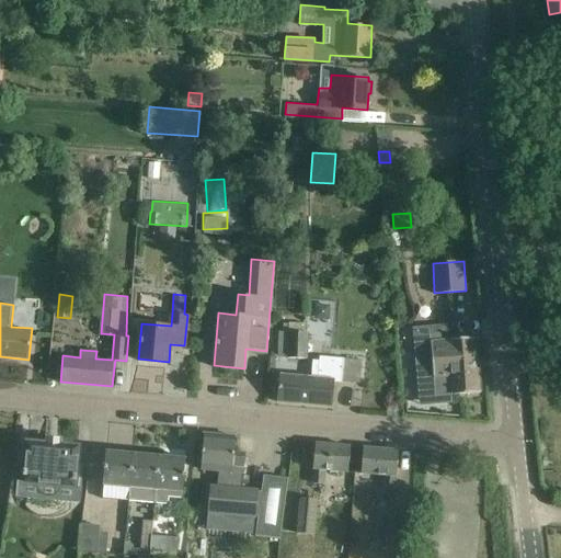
[(279,351),(308,354),(310,331),(305,330),(306,322),(289,320),(288,333),(282,333),(279,351)]
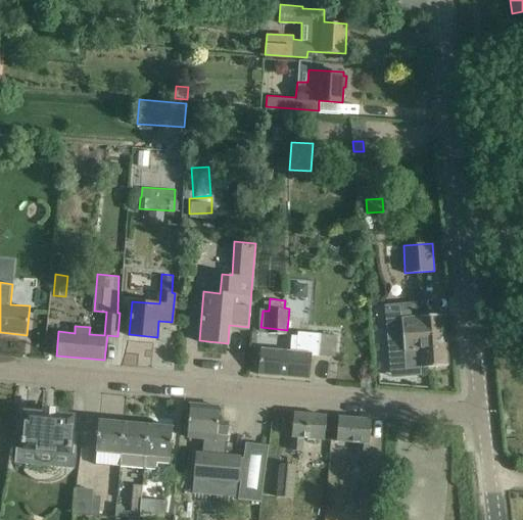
[(443,315),(407,318),(402,318),(407,367),(446,364),(443,315)]
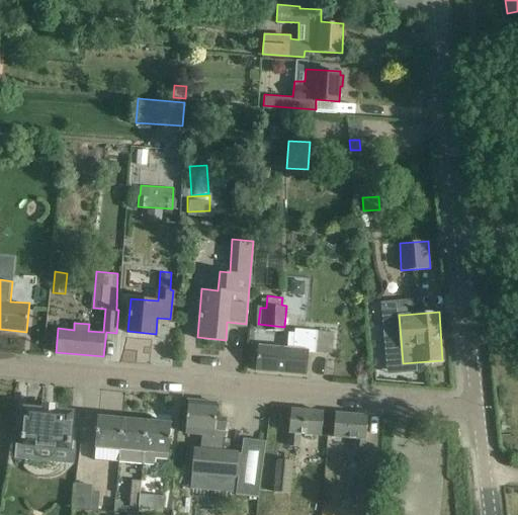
[(259,344),(257,369),(306,373),(308,350),(332,352),(334,331),(294,328),(294,332),(288,331),(287,347),(259,344)]
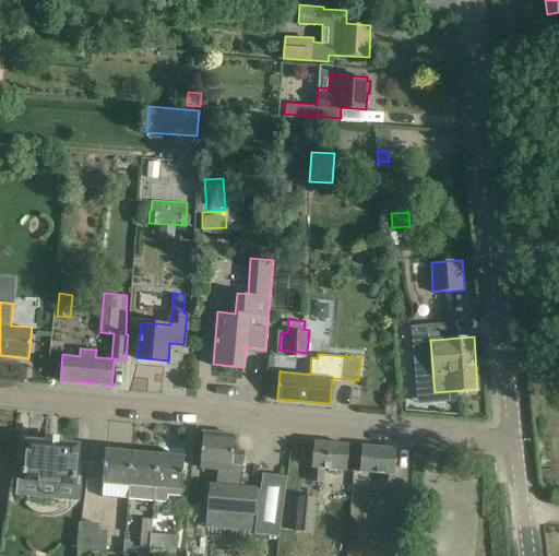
[(256,515),(256,513),(258,489),(258,487),(240,486),(241,470),(242,470),(245,451),(234,450),(235,434),(203,432),(202,452),(202,453),(201,464),(221,465),(219,480),(212,478),(210,496),(210,497),(209,509),(256,515)]
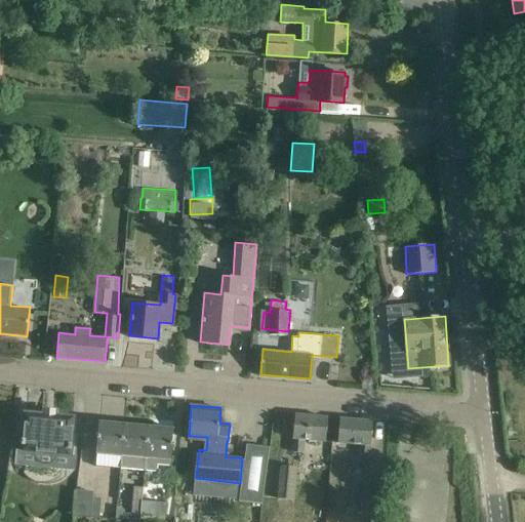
[(326,440),(326,437),(328,416),(295,413),(291,450),(304,451),(305,438),(326,440)]
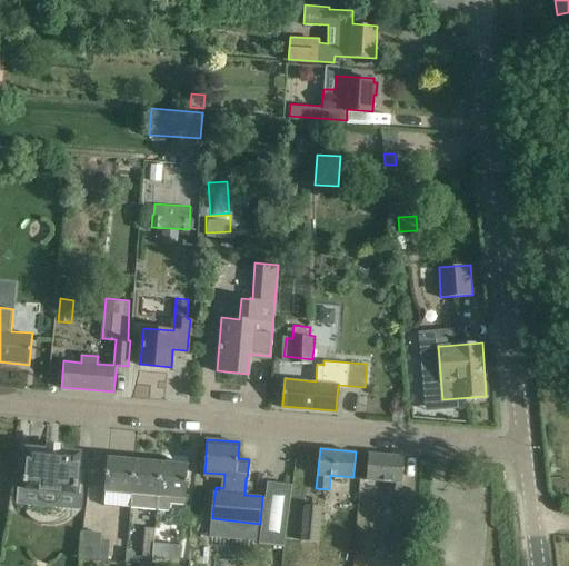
[(36,504),(62,506),(63,493),(76,494),(79,454),(28,449),(25,489),(38,490),(36,504)]
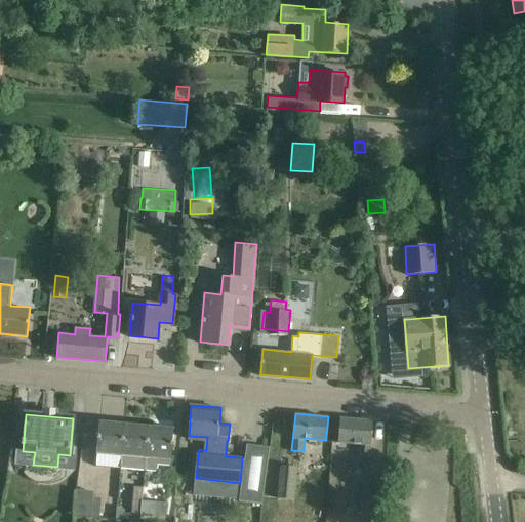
[(372,420),(339,417),(337,441),(360,443),(358,456),(369,457),(372,420)]
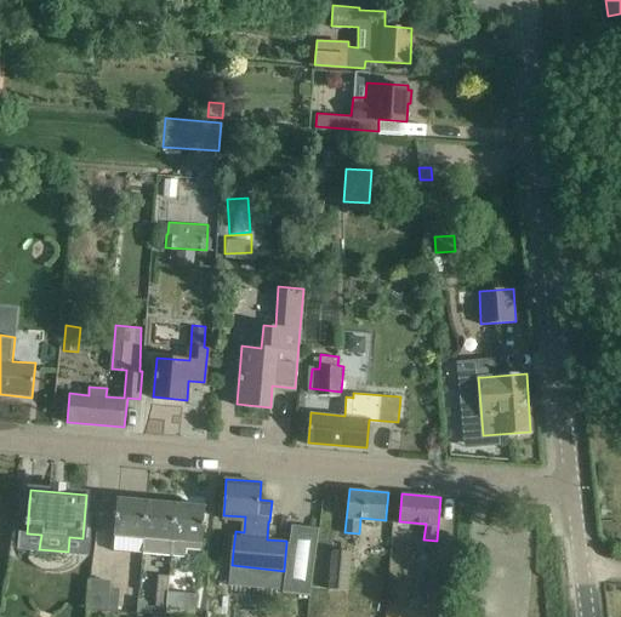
[(143,535),(147,500),(117,497),(114,532),(143,535)]
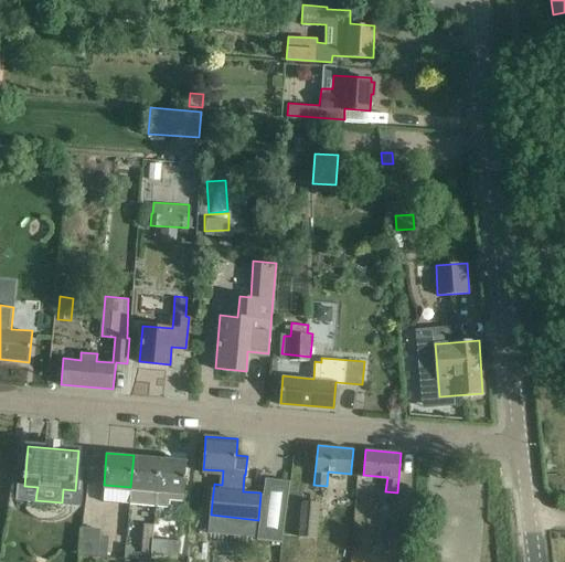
[(156,505),(160,457),(134,455),(130,487),(129,501),(156,505)]
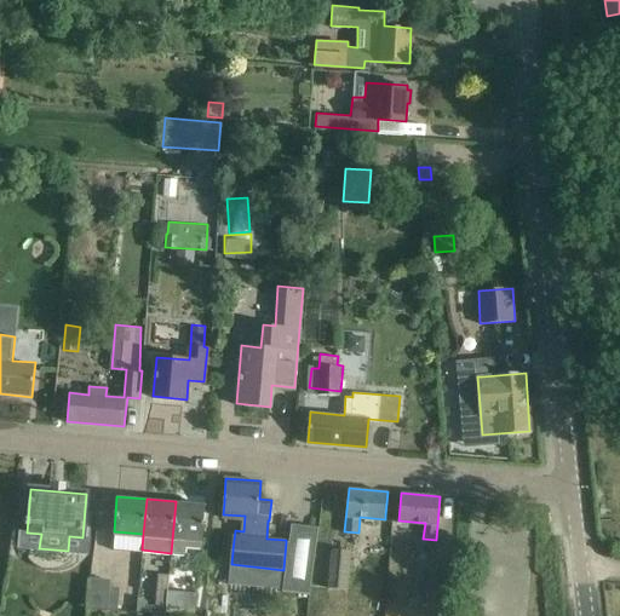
[(202,540),(202,529),(205,505),(176,501),(171,553),(185,554),(187,546),(201,548),(202,540)]
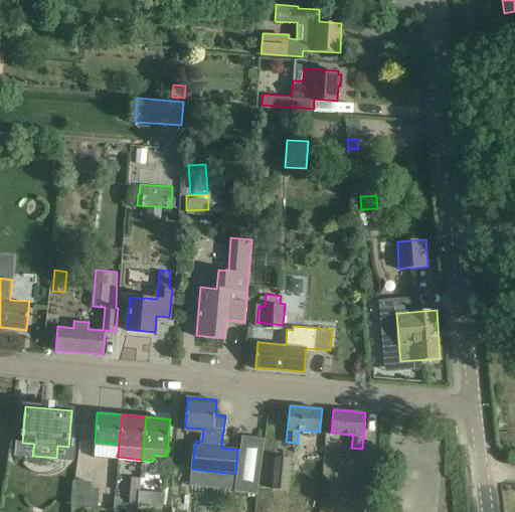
[(237,451),(235,473),(236,473),(233,491),(256,494),(264,439),(241,436),(239,452),(237,451)]
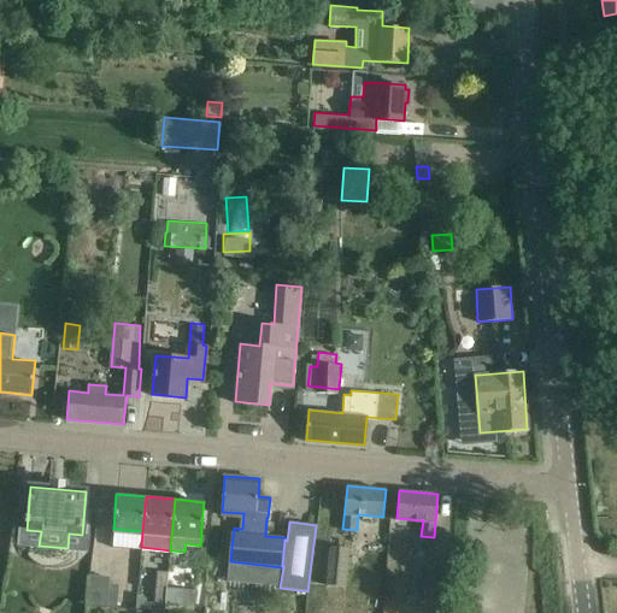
[(331,546),(327,584),(345,585),(348,547),(331,546)]
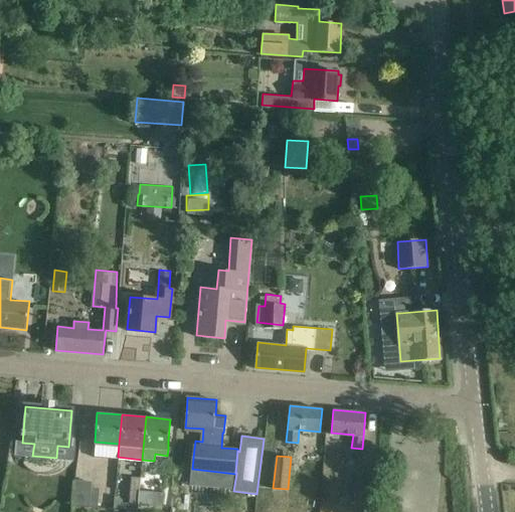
[(350,482),(349,494),(369,496),(371,474),(359,473),(358,483),(350,482)]
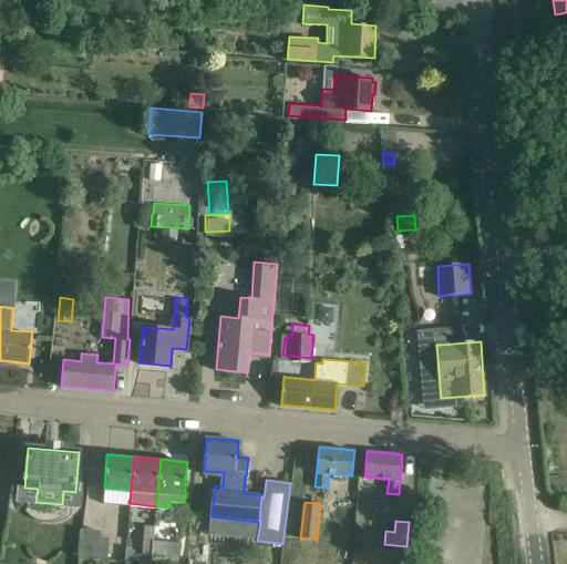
[(152,554),(153,540),(155,525),(145,524),(142,553),(152,554)]
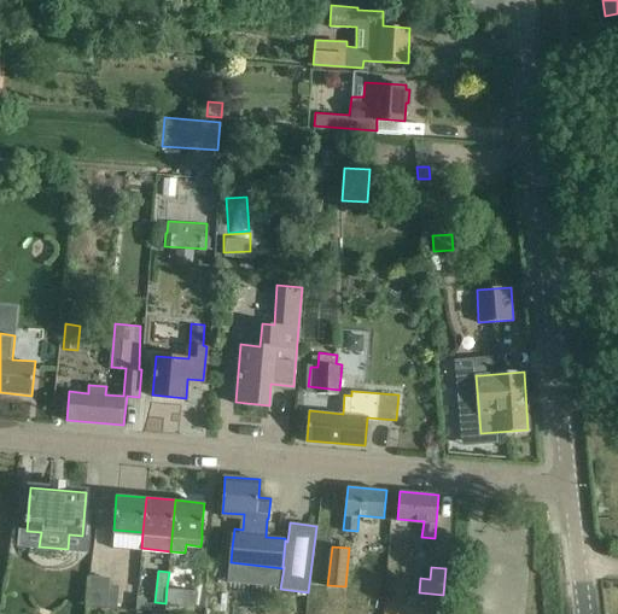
[(88,604),(117,608),(120,584),(110,583),(110,577),(92,574),(88,604)]
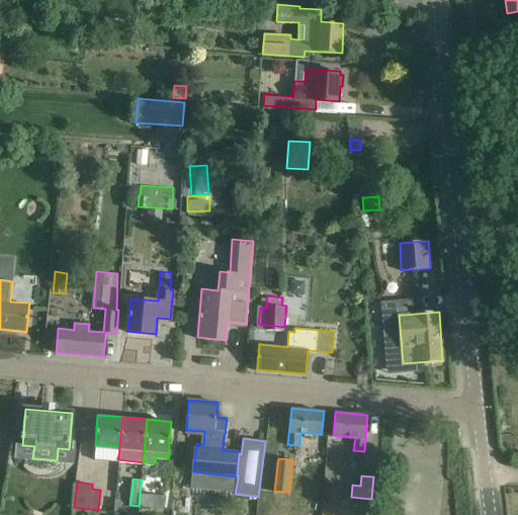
[(140,493),(139,506),(164,509),(165,495),(140,493)]
